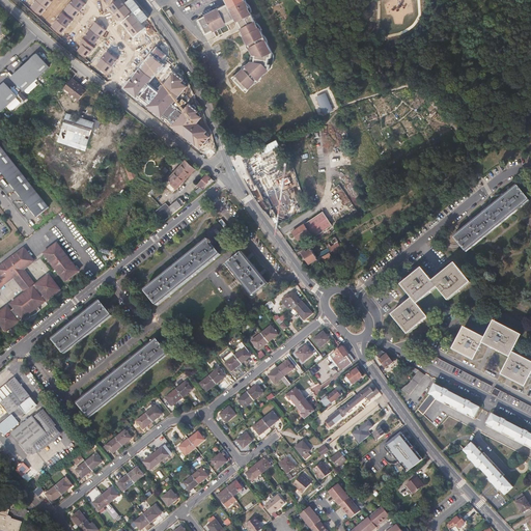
[(42,15),(47,8),(36,0),(35,0),(31,6),(42,15)]
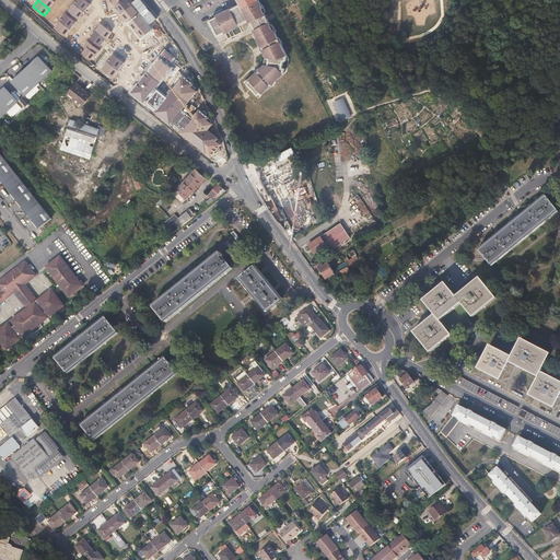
[(85,11),(91,4),(84,0),(76,0),(74,2),(85,11)]
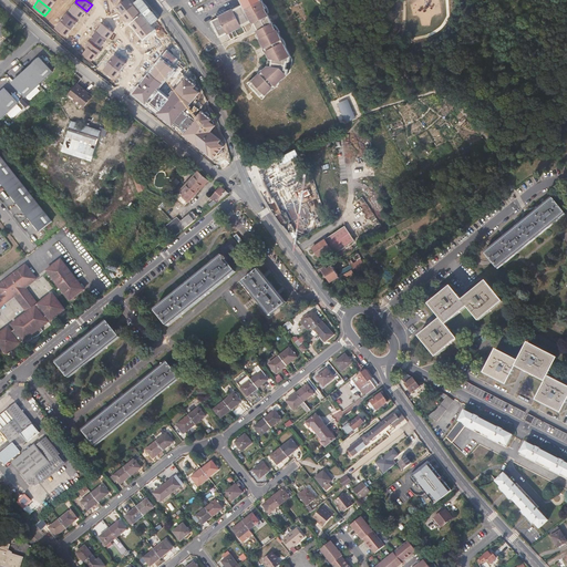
[(124,0),(117,7),(123,13),(134,4),(130,0),(124,0)]
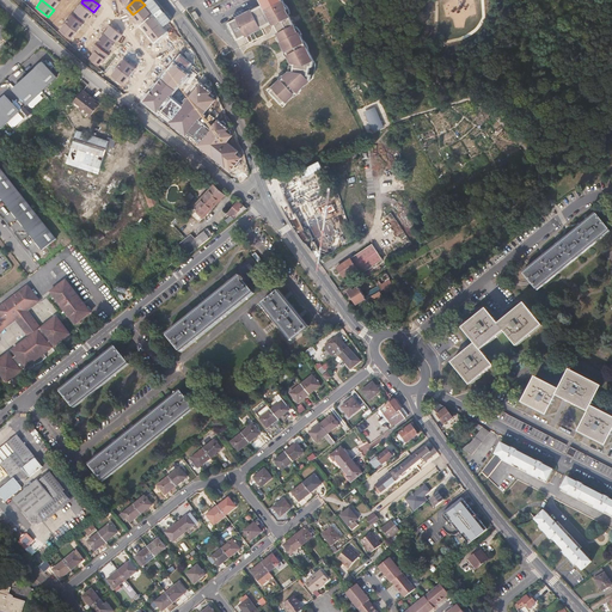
[(285,0),(261,0),(264,6),(238,19),(238,18),(227,24),(236,41),(273,23),(281,41),(281,42),(292,63),(291,65),(289,68),(291,71),(274,86),(275,89),(271,92),(282,104),(286,101),(288,102),(311,81),(312,74),(310,74),(311,66),(313,66),(314,60),(300,31),(299,32),(287,8),(288,7),(285,0)]
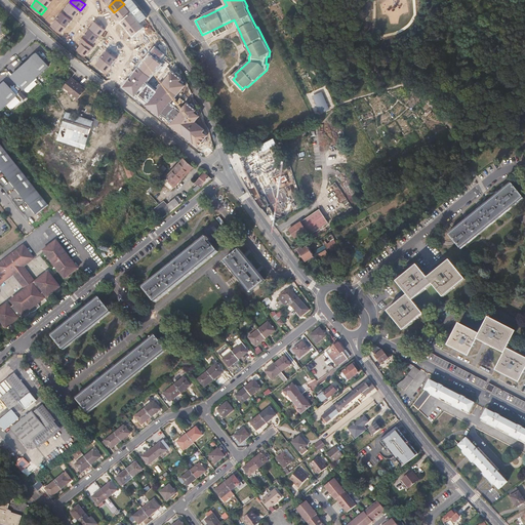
[(227,5),(224,0),(221,0),(225,4),(203,14),(204,15),(204,16),(227,5)]
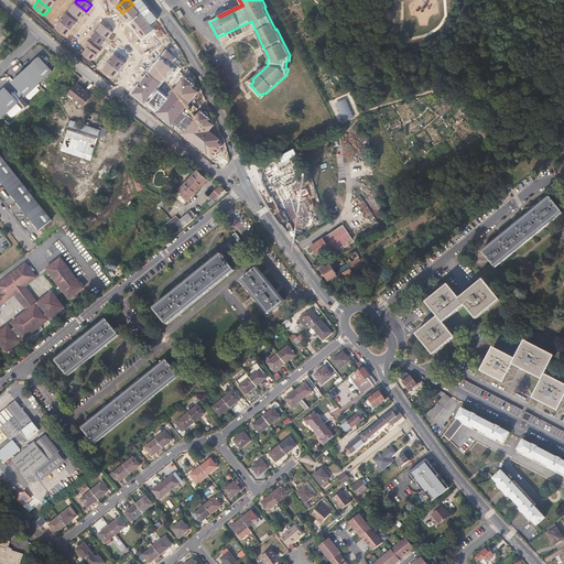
[(79,19),(86,11),(75,2),(69,9),(79,19)]
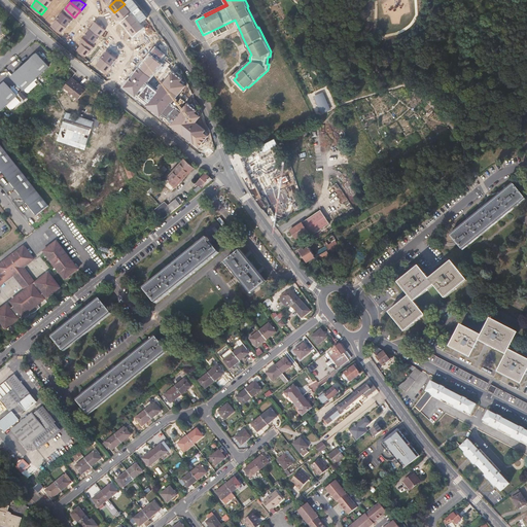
[(114,12),(119,19),(130,10),(125,4),(114,12)]
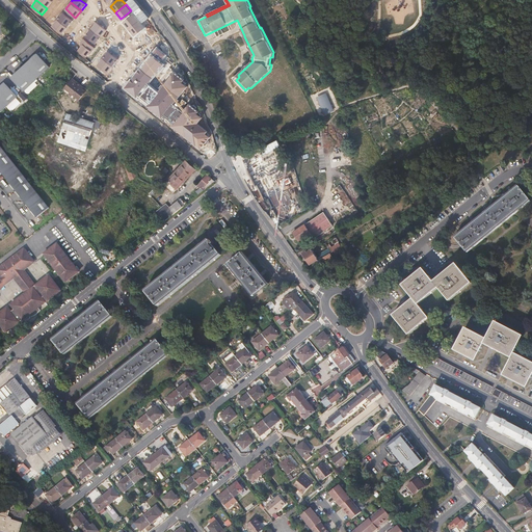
[(67,27),(73,21),(62,12),(57,19),(67,27)]
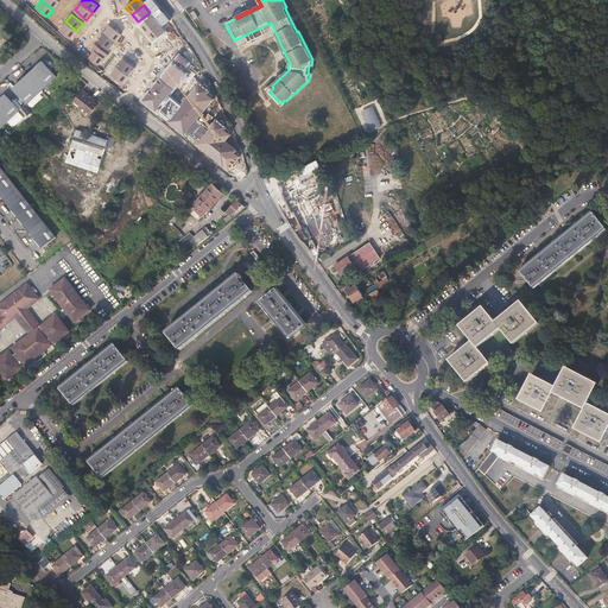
[(141,26),(147,33),(159,24),(153,17),(141,26)]
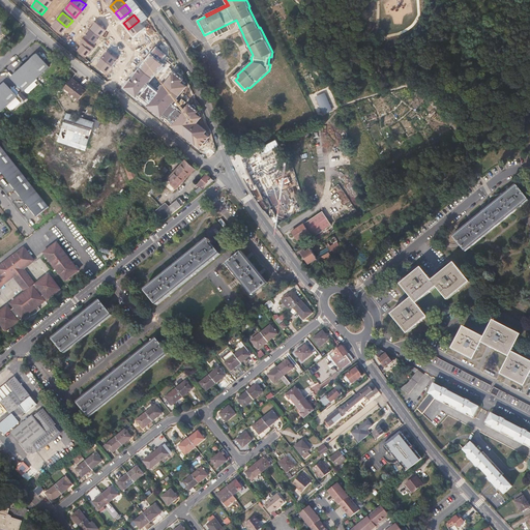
[(61,33),(66,27),(57,19),(52,25),(61,33)]
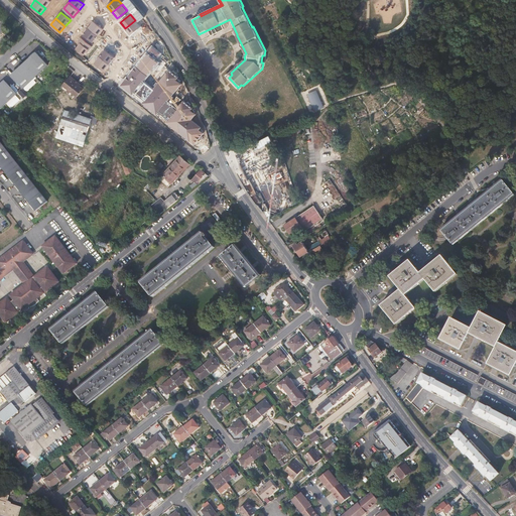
[(125,28),(130,34),(140,26),(135,20),(125,28)]
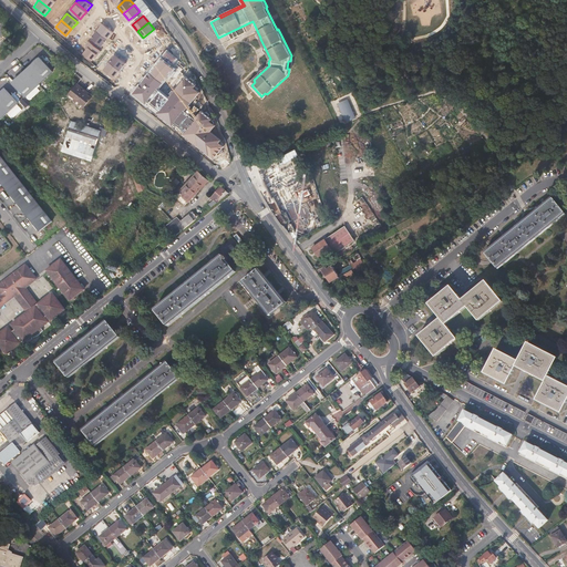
[(107,40),(113,33),(103,23),(96,30),(107,40)]
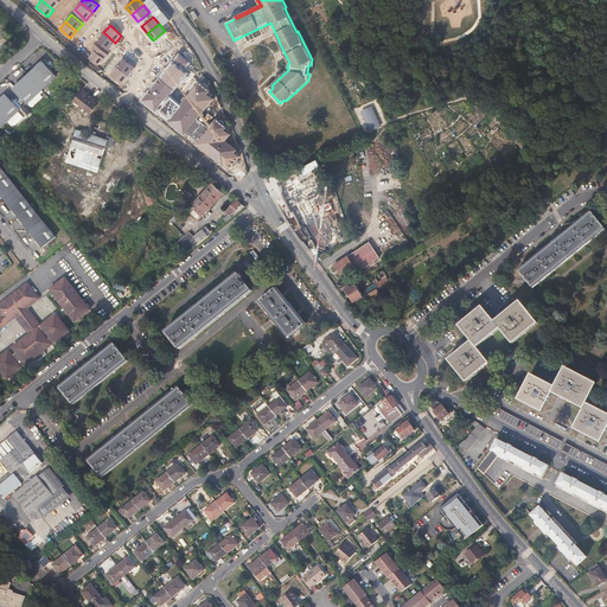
[(109,50),(115,43),(103,32),(97,40),(109,50)]
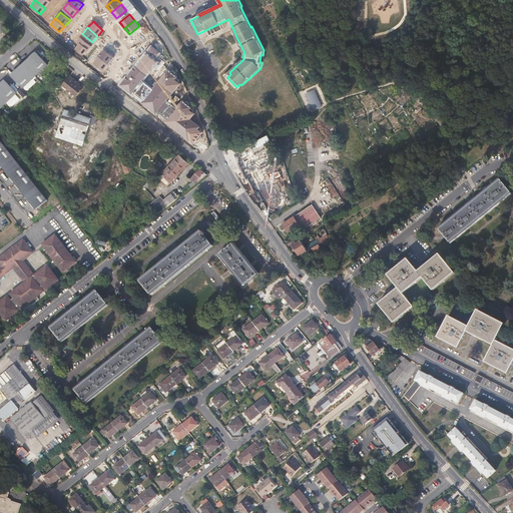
[(88,50),(91,46),(80,37),(77,41),(80,43),(88,50)]
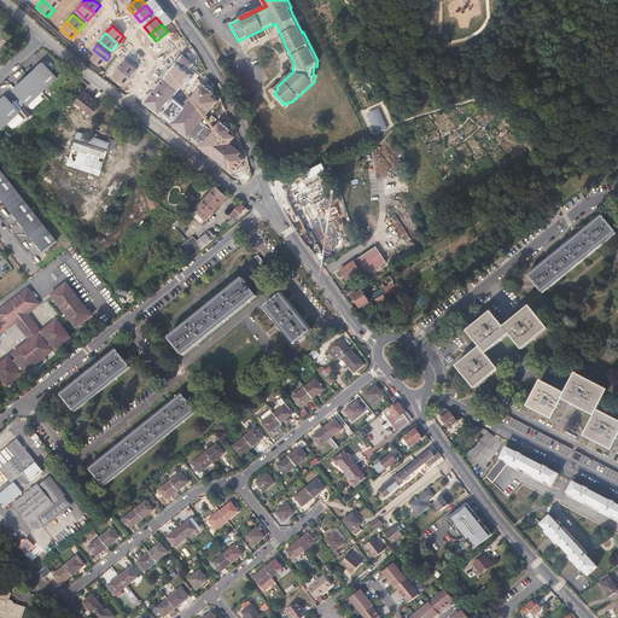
[(100,66),(106,60),(97,52),(91,59),(100,66)]
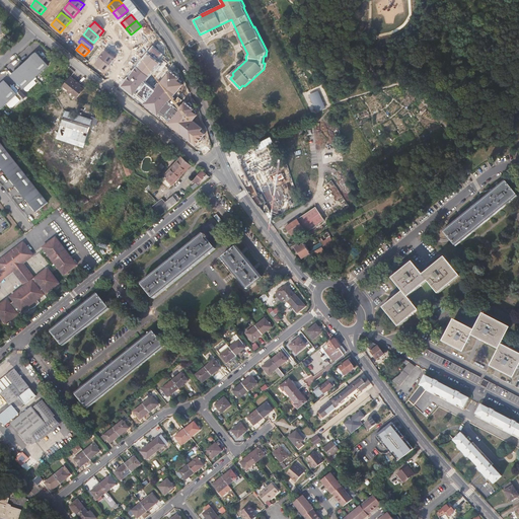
[(137,66),(150,77),(161,63),(158,60),(163,54),(153,46),(137,66)]
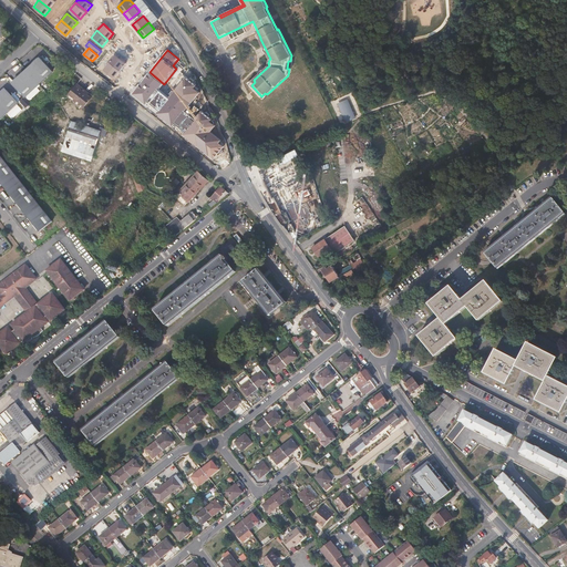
[(121,71),(126,64),(116,55),(110,62),(121,71)]
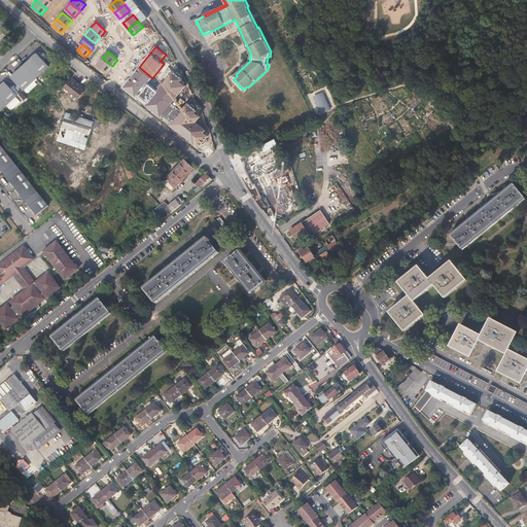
[(36,53),(9,78),(23,93),(25,90),(35,81),(49,67),(36,53)]
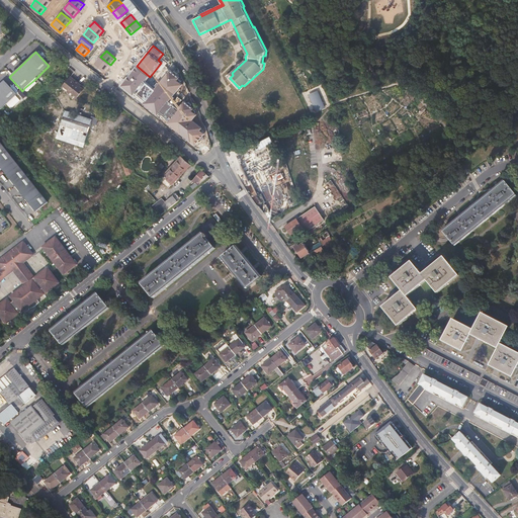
[(105,71),(110,65),(100,57),(95,63),(105,71)]
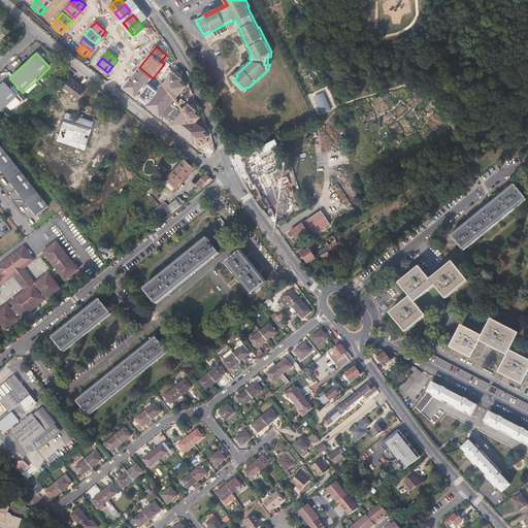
[(124,88),(136,98),(138,95),(147,84),(153,78),(139,67),(124,88)]
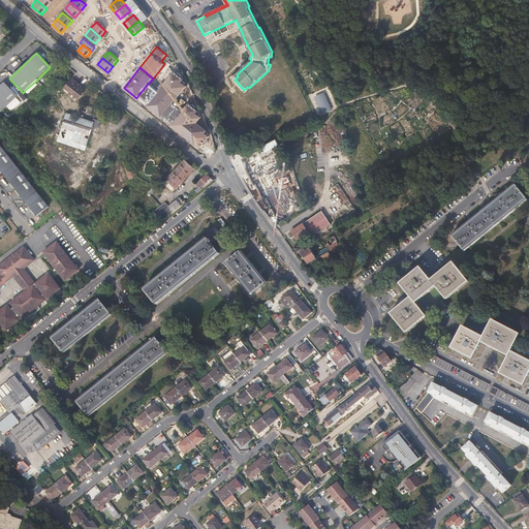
[(162,87),(178,98),(187,86),(182,82),(184,80),(174,72),(162,87)]
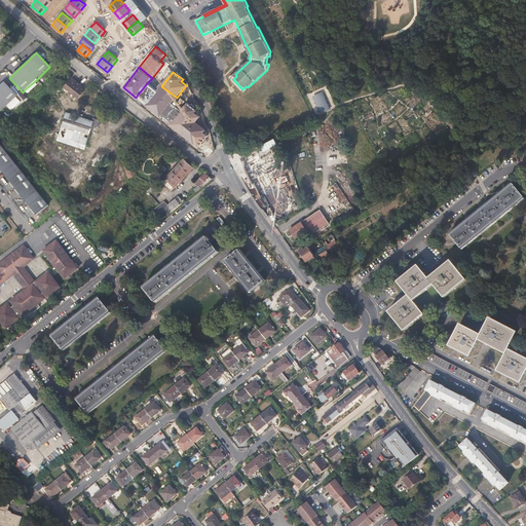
[(78,100),(86,88),(72,77),(63,89),(78,100)]
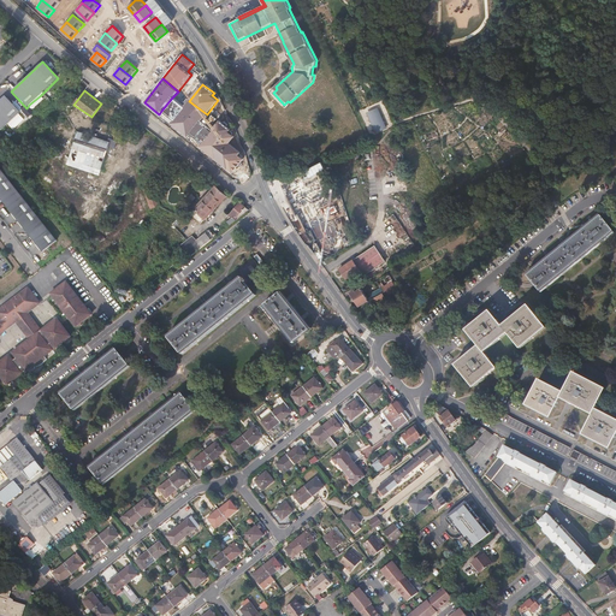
[(41,95),(29,105),(33,110),(45,99),(41,95)]
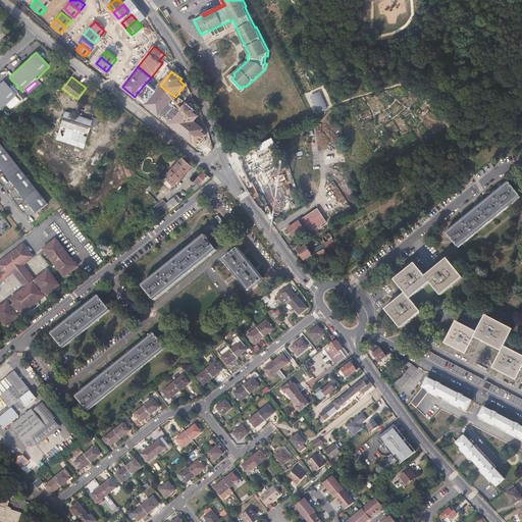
[(5,82),(0,86),(0,112),(7,106),(16,98),(18,96),(5,82)]
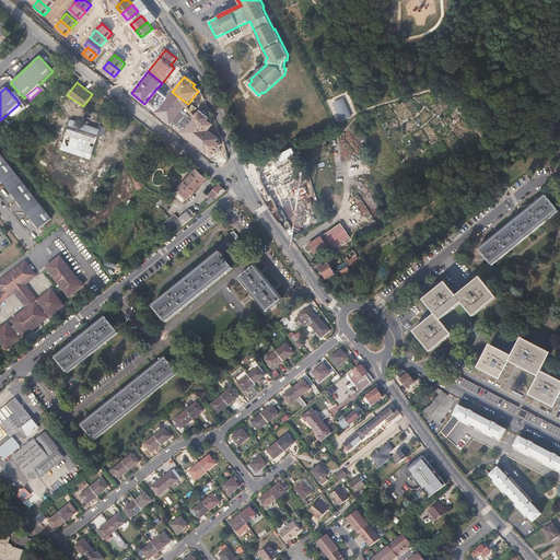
[(167,97),(156,89),(147,101),(158,111),(167,97)]
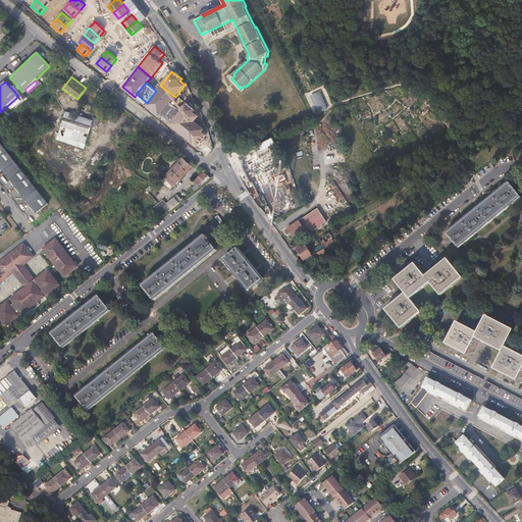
[(146,105),(159,116),(170,102),(175,97),(160,86),(156,91),(147,103),(146,105)]
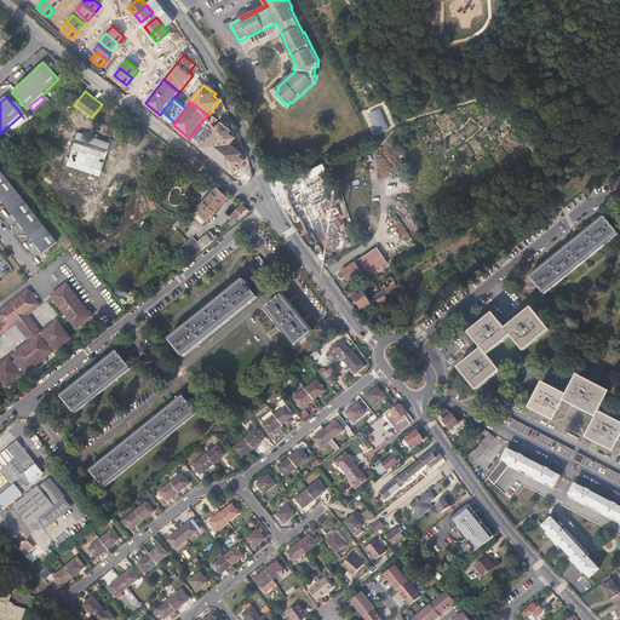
[(380,109),(369,113),(378,132),(389,127),(380,109)]
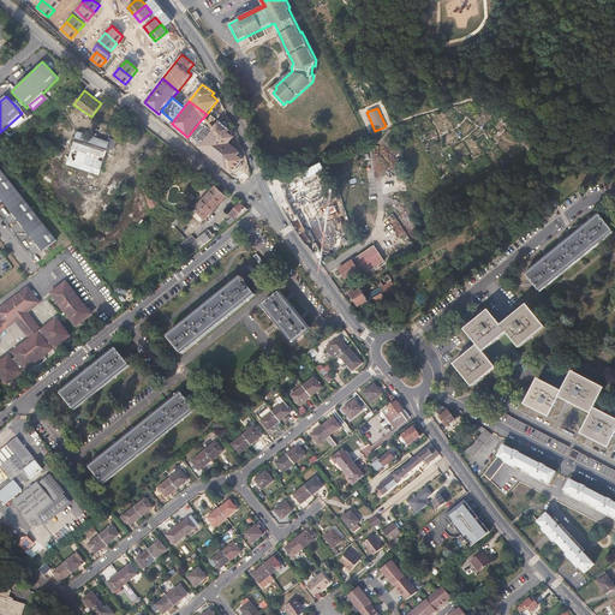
[(24,120),(19,115),(9,125),(13,130),(24,120)]
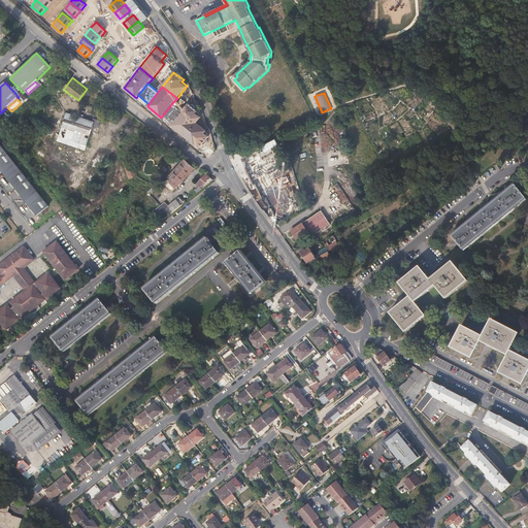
[(183,111),(172,103),(163,114),(173,123),(183,111)]
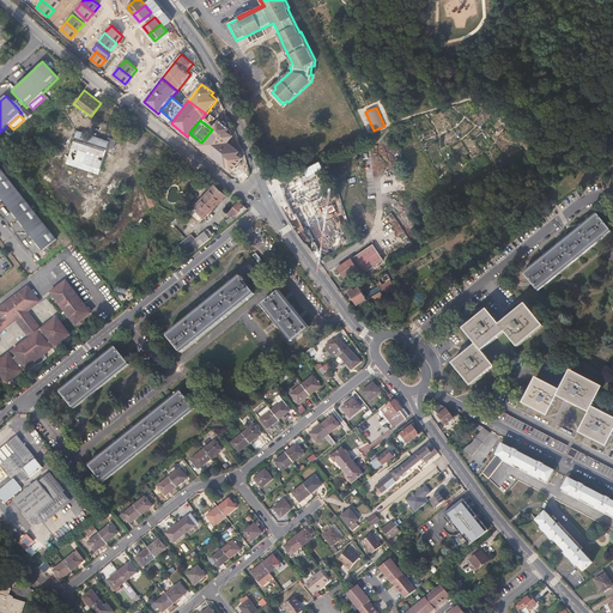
[(219,120),(212,129),(201,143),(199,145),(231,173),(243,158),(237,155),(240,151),(229,143),(235,135),(229,131),(230,128),(219,120)]
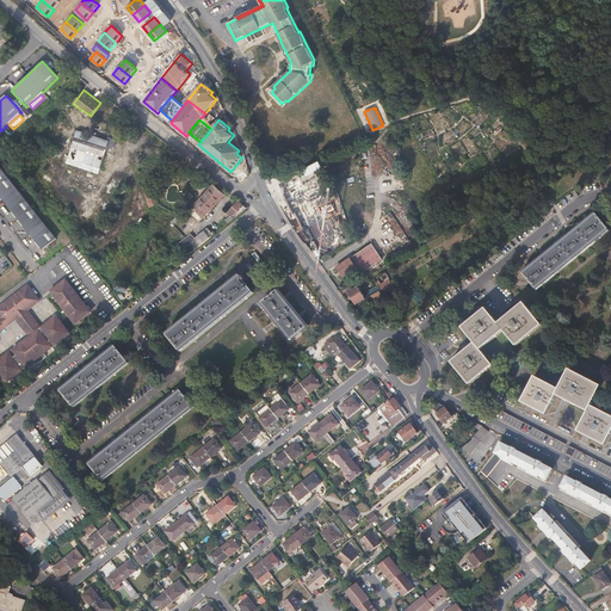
[(99,174),(109,147),(113,148),(117,140),(109,137),(107,142),(78,131),(67,162),(99,174)]
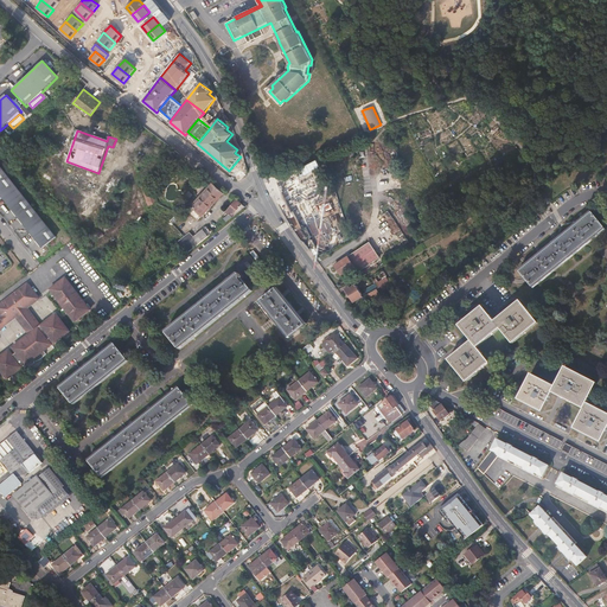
[(0,165),(0,193),(42,249),(56,238),(0,165)]
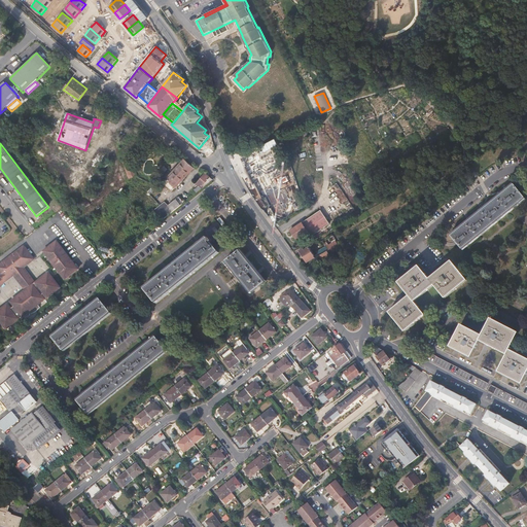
[(148,152),(153,146),(150,143),(145,148),(148,152)]
